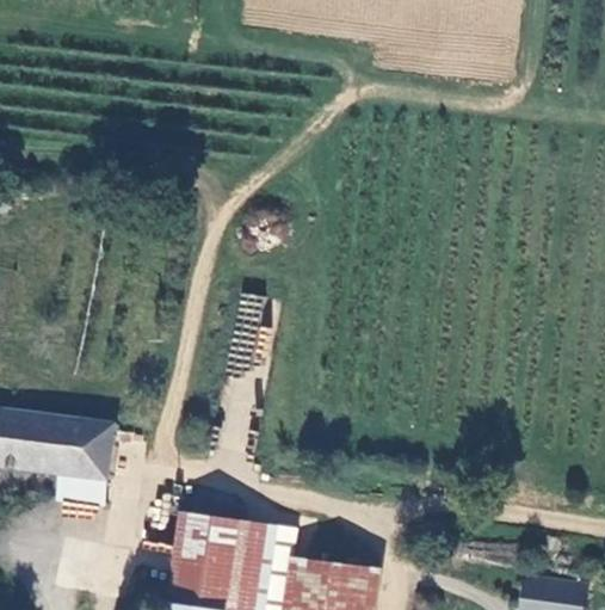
[(230,295),(229,356),(259,356),(260,295),(230,295)]
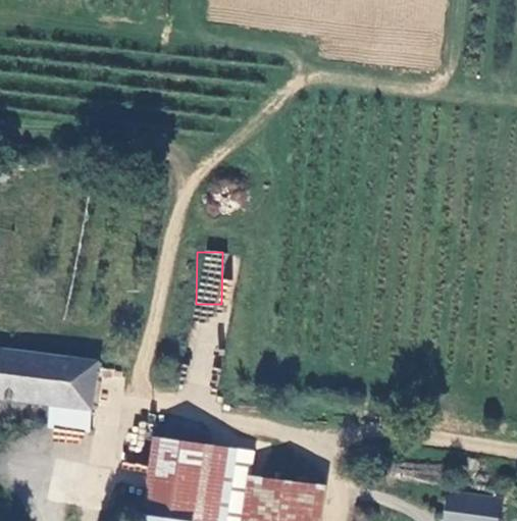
[(0,399),(48,404),(90,410),(97,362),(0,349),(0,399)]
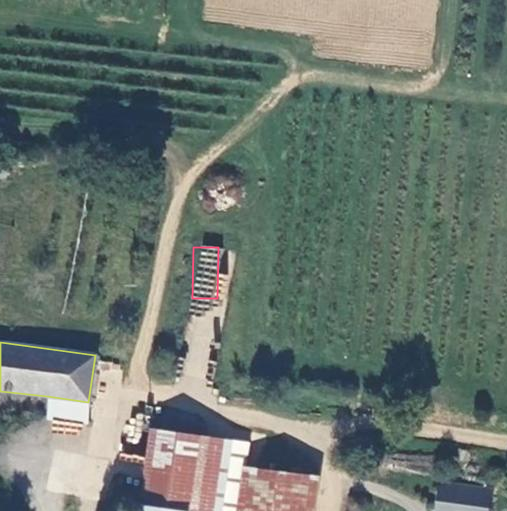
[(88,402),(47,396),(45,418),(86,423),(88,402)]
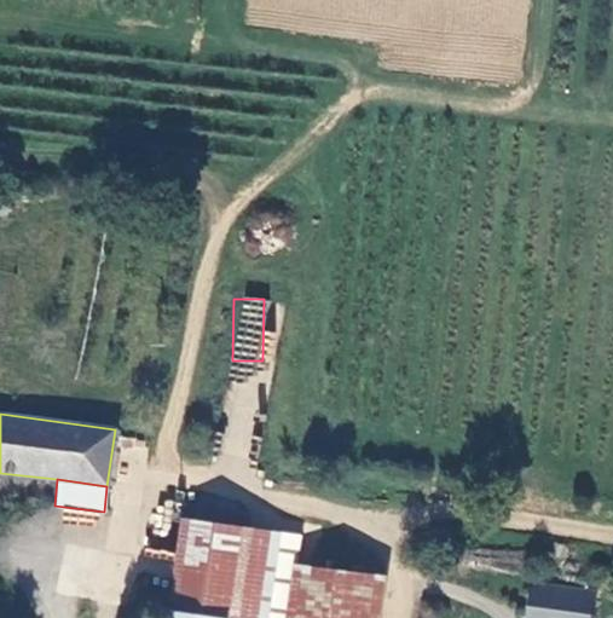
[(226,617),(227,617),(242,525),(180,517),(166,610),(226,617)]
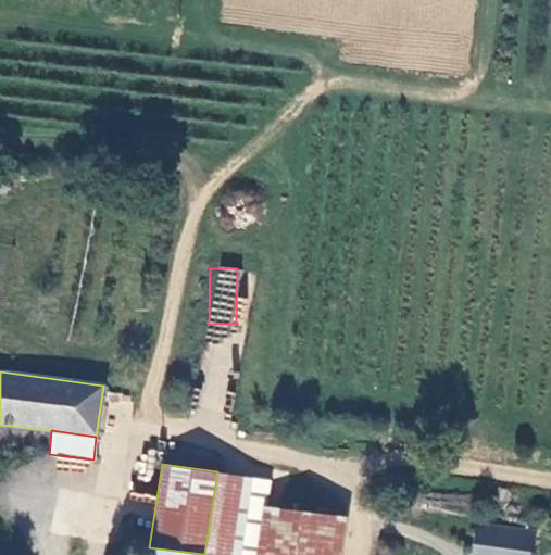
[(257,554),(265,506),(267,479),(217,471),(204,554),(203,554),(149,547),(147,554),(257,554)]
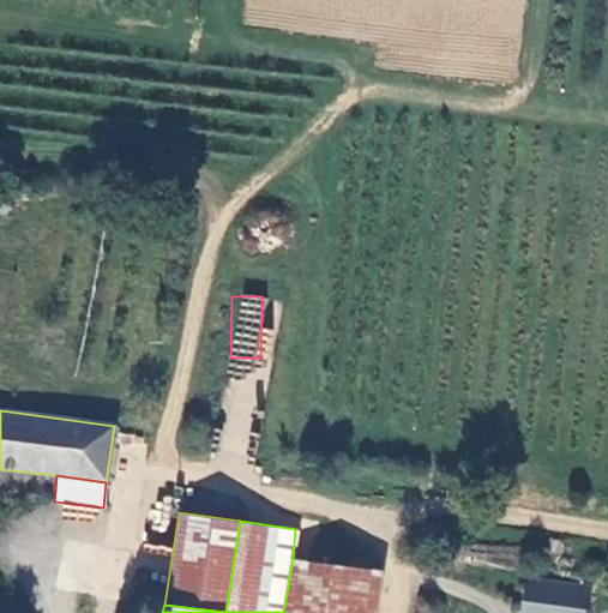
[(283,612),(375,612),(381,571),(293,559),(283,612)]
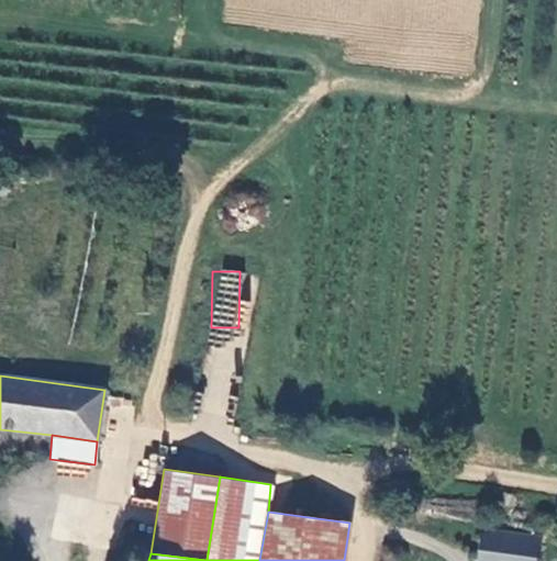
[(480,534),(476,560),(535,560),(537,540),(480,534)]
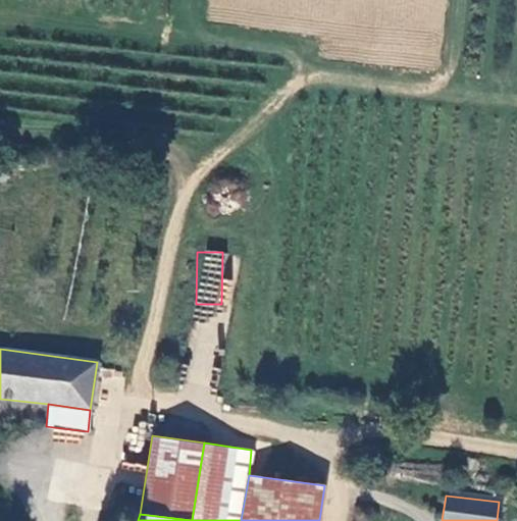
All buildings are outlined.
